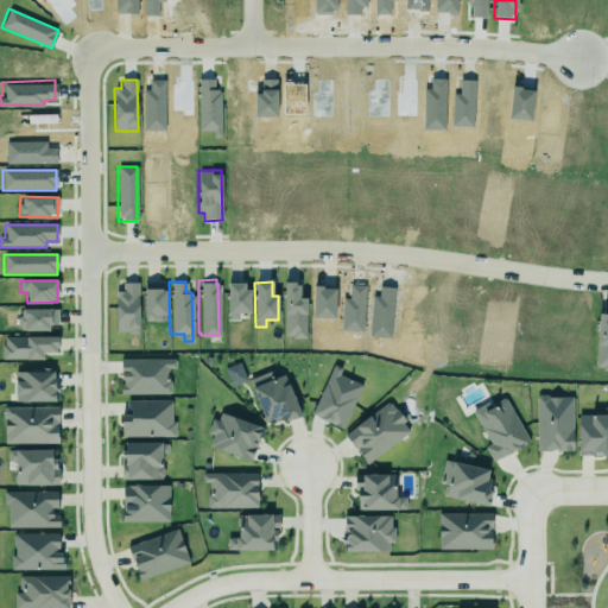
[(116,334),(139,333),(138,283),(122,283),(122,291),(115,291),(116,334)]
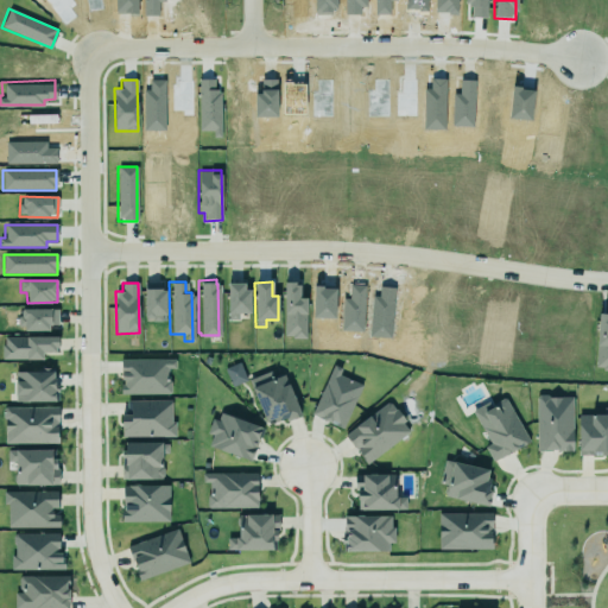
[(144,321),(164,321),(165,284),(144,283),(144,321)]
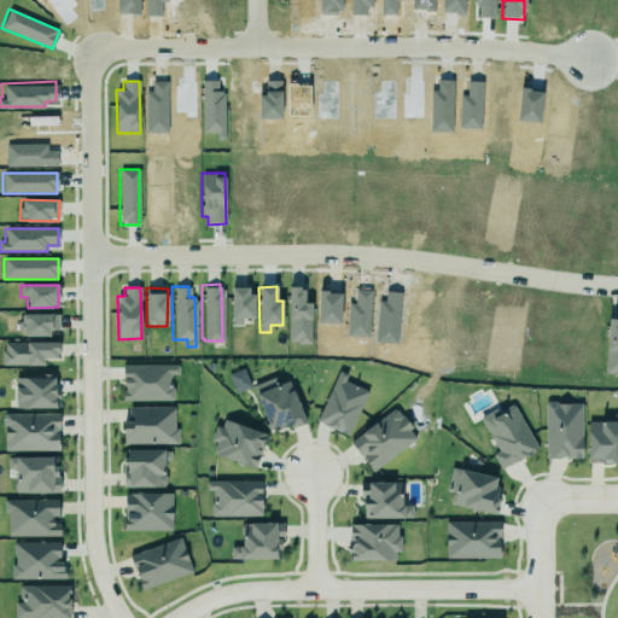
[(252,287),(231,289),(231,326),(242,326),(242,319),(254,319),(252,287)]
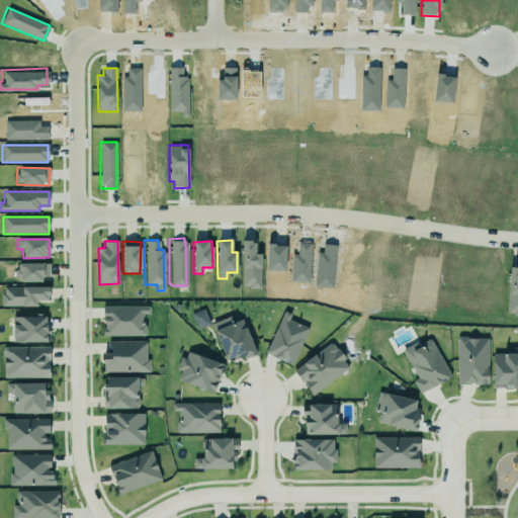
[(241,287),(260,288),(261,254),(255,254),(255,241),(242,241),(241,287)]
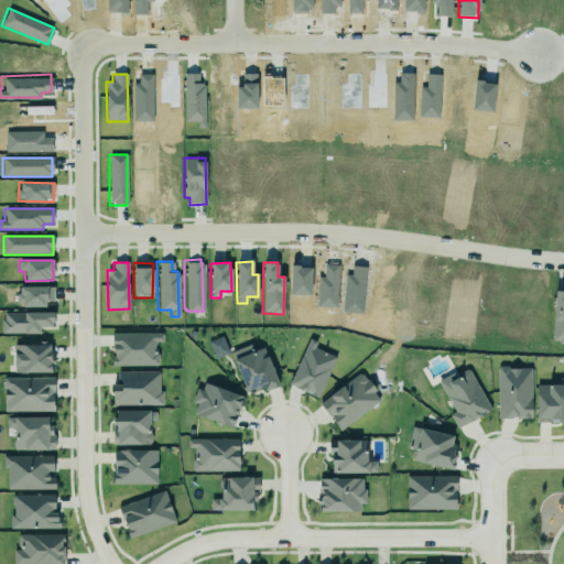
[(54,286),(18,286),(18,306),(45,306),(45,302),(54,302),(54,286)]
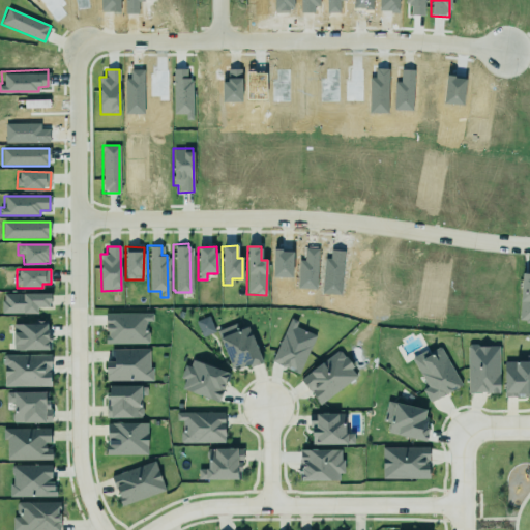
[(529,274),(521,274),(518,322),(529,322),(529,274)]
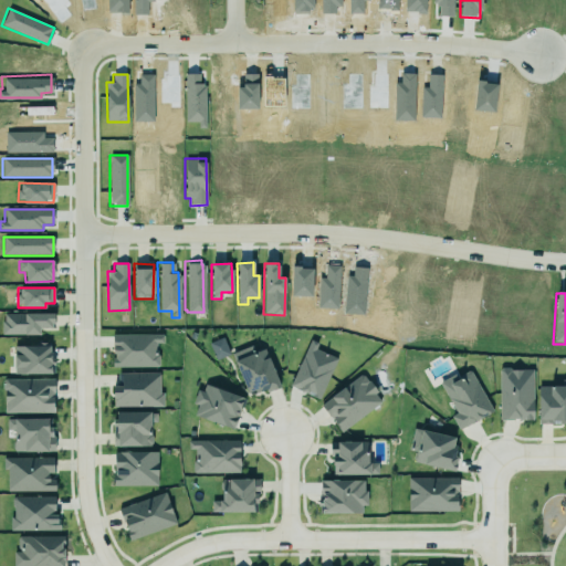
[(53,314),(2,313),(2,335),(40,335),(40,328),(53,328),(53,314)]
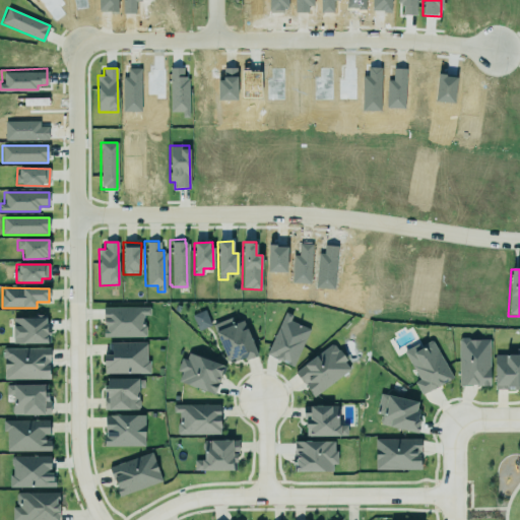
[(102,306),(103,335),(144,334),(144,325),(140,325),(140,317),(143,317),(143,313),(147,313),(147,306),(102,306)]
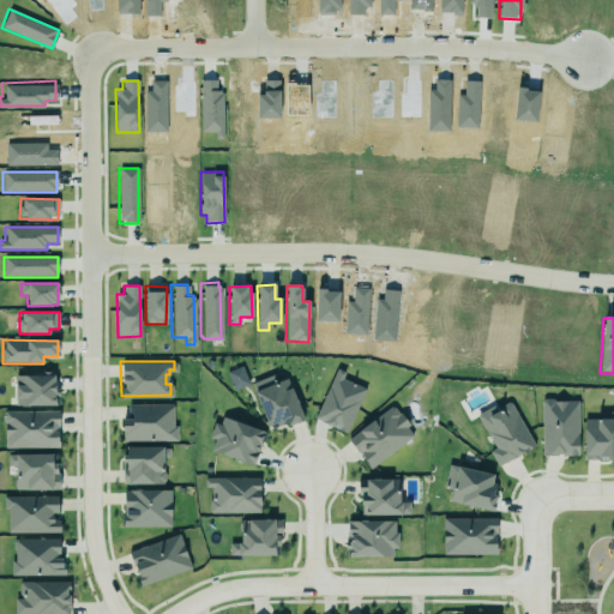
[(235,390),(250,383),(240,366),(226,373),(235,390)]
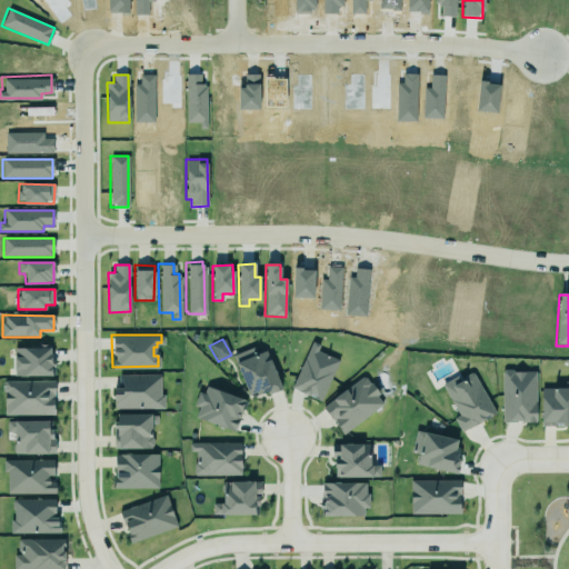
[(292,391),(323,401),(337,359),(317,352),(319,345),(309,341),(292,391)]
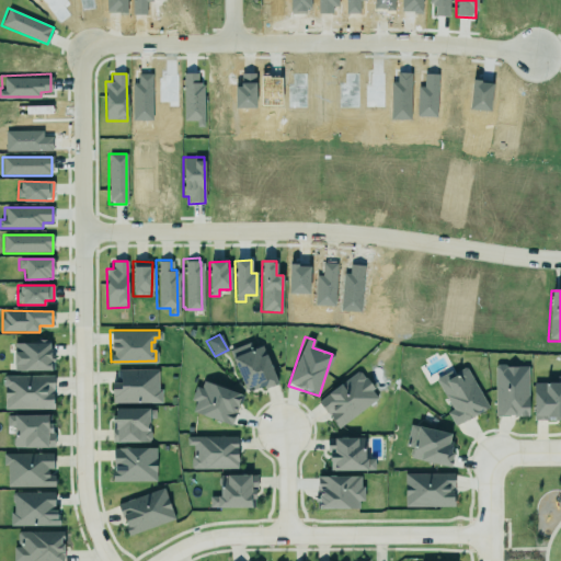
[(13,371),(50,370),(50,342),(13,342),(13,371)]
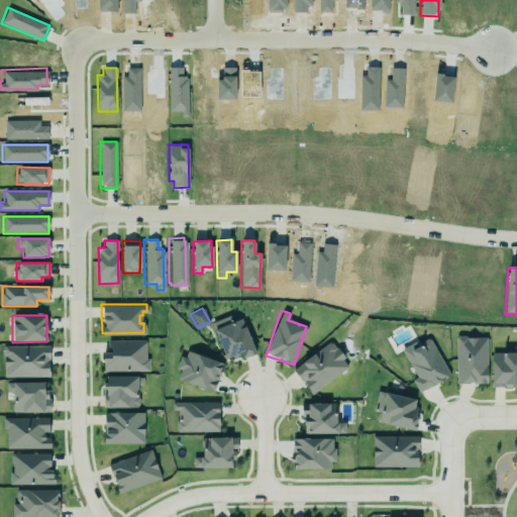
[(254,352),(242,318),(232,322),(229,316),(211,322),(226,363),(254,352)]
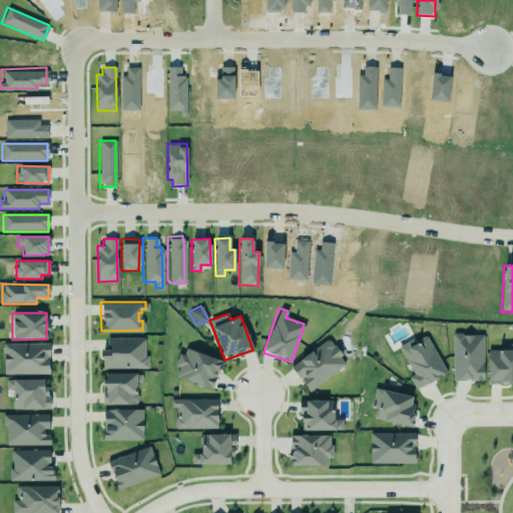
[(451,331),(452,378),(482,377),(482,335),(479,335),(479,333),(470,333),(470,331),(451,331)]
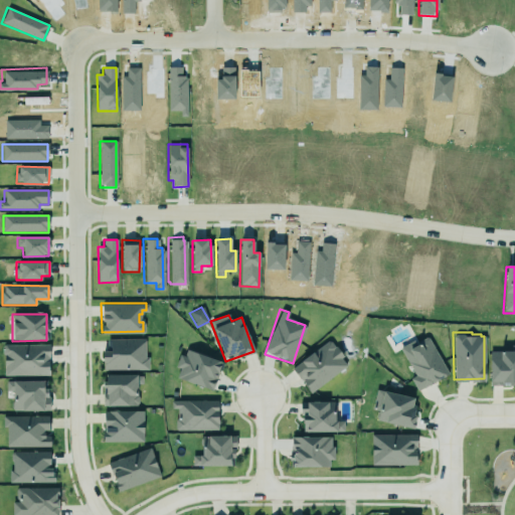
[(351,364),(345,356),(347,354),(336,339),(334,341),(329,335),(300,355),(300,358),(288,368),(308,395),(351,364)]
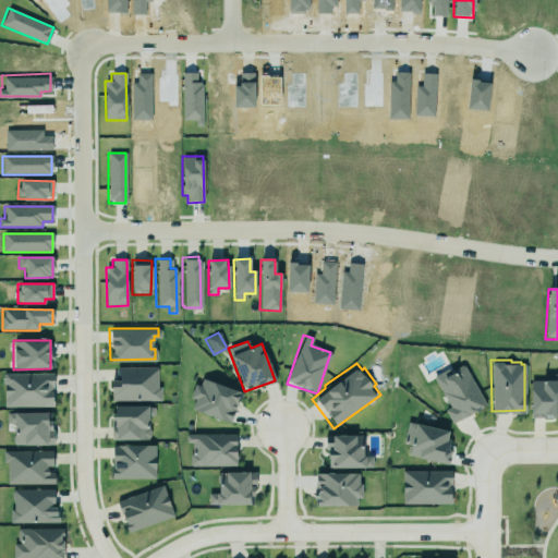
[(449,408),(445,410),(451,424),(485,407),(463,365),(451,372),(449,368),(433,377),(449,408)]
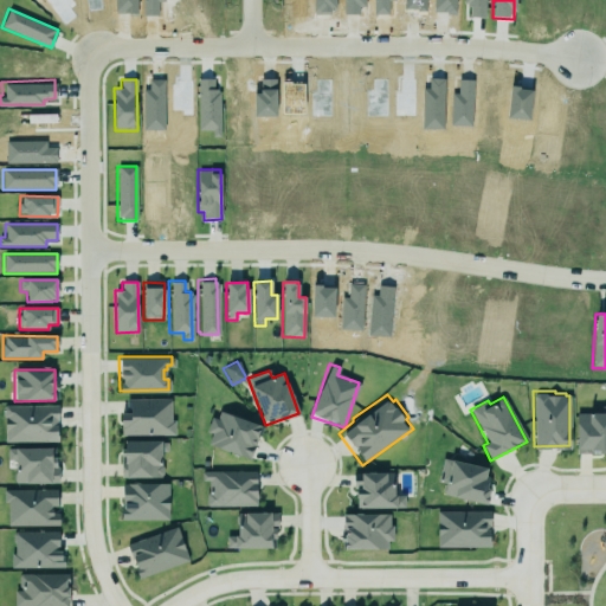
[(120,414),(121,436),(173,434),(172,399),(128,400),(128,414),(120,414)]
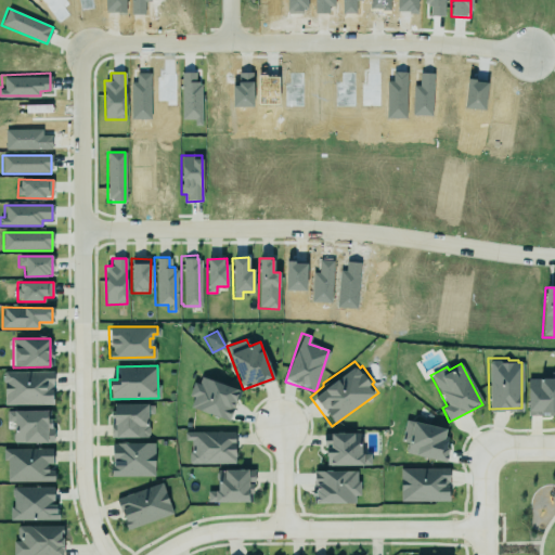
[(3,373),(3,405),(53,404),(52,371),(3,373)]
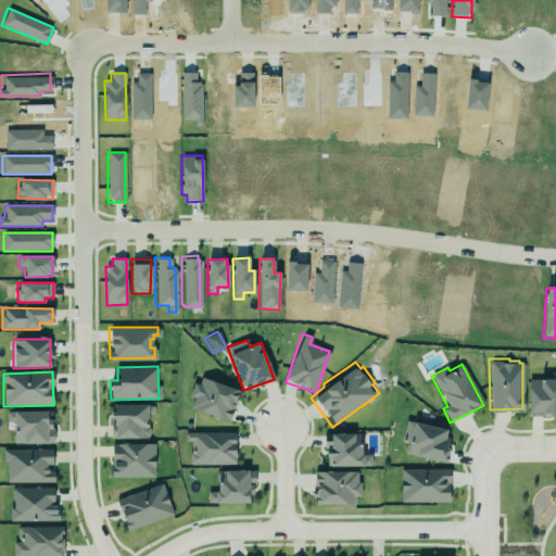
[(193,397),(190,409),(229,421),(239,390),(198,377),(191,396),(193,397)]
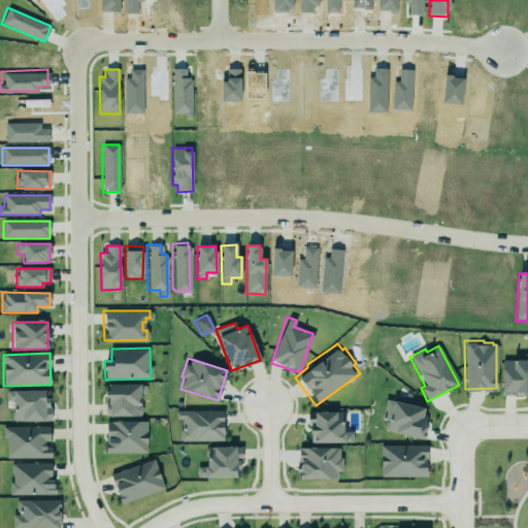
[(527,394),(527,360),(502,360),(501,394),(527,394)]
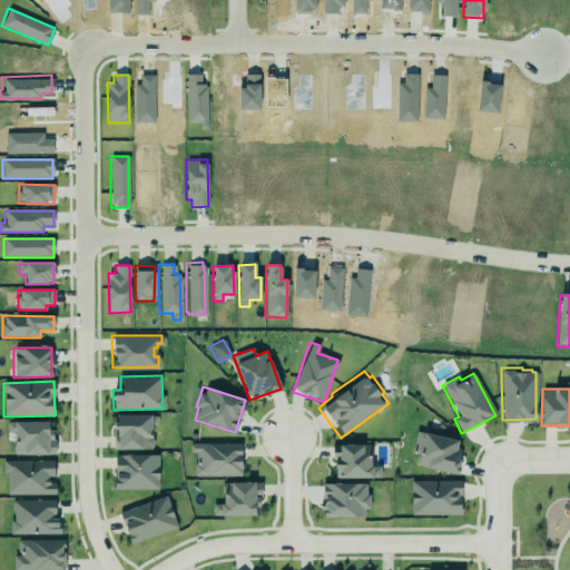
[(151,450),(153,424),(157,424),(157,415),(115,414),(114,450),(151,450)]
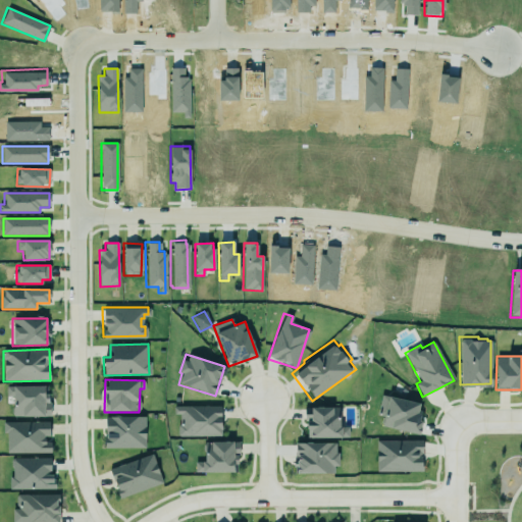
[(49,416),(48,385),(6,386),(6,397),(12,397),(13,417),(49,416)]
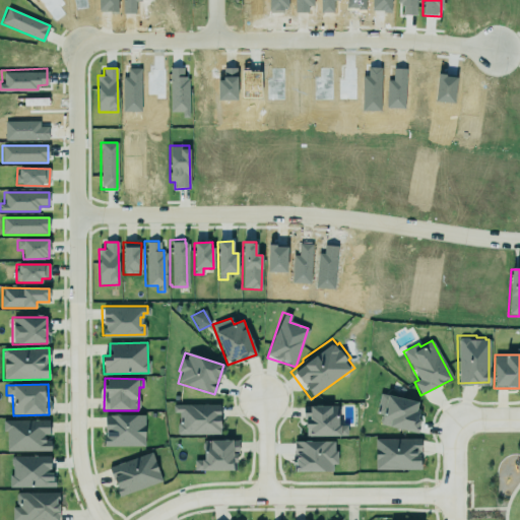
[(376,413),(382,414),(379,425),(414,433),(421,403),(380,393),(376,413)]
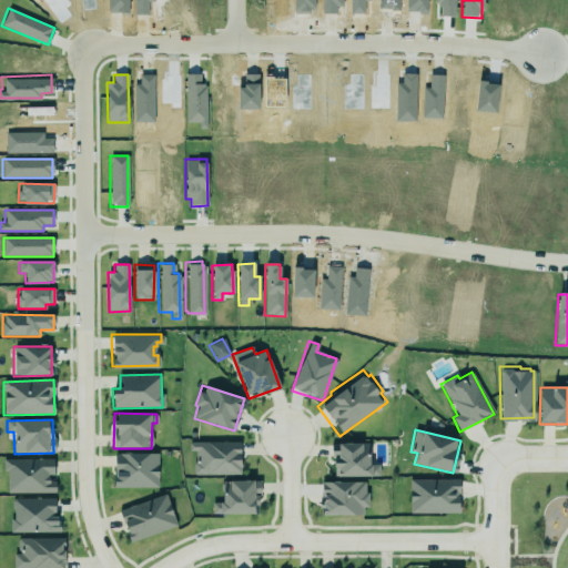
[(194,475),(240,475),(240,442),(189,443),(190,452),(194,452),(194,475)]
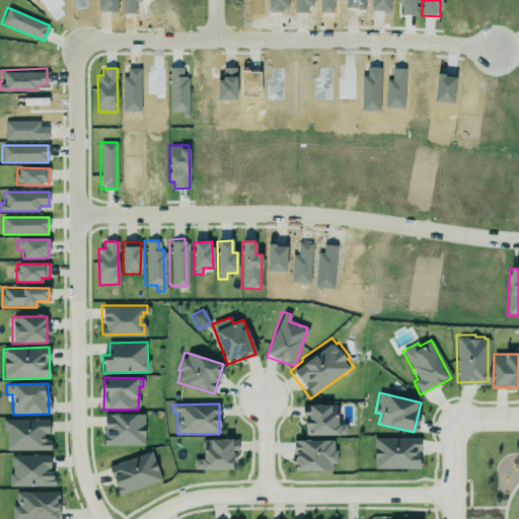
[(304,435),(346,435),(346,425),(338,425),(337,404),(308,404),(308,412),(303,412),(304,435)]
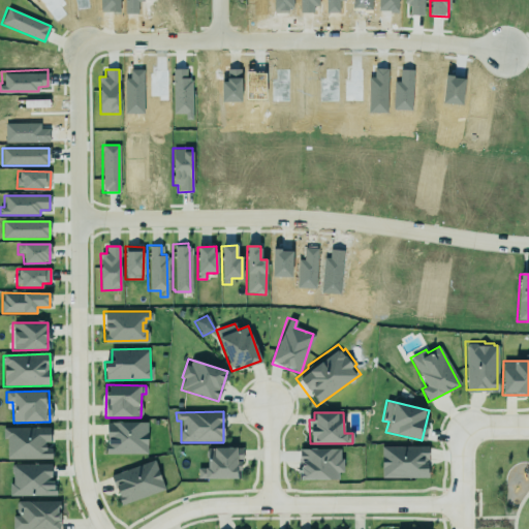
[(147,454),(147,422),(105,423),(106,455),(147,454)]
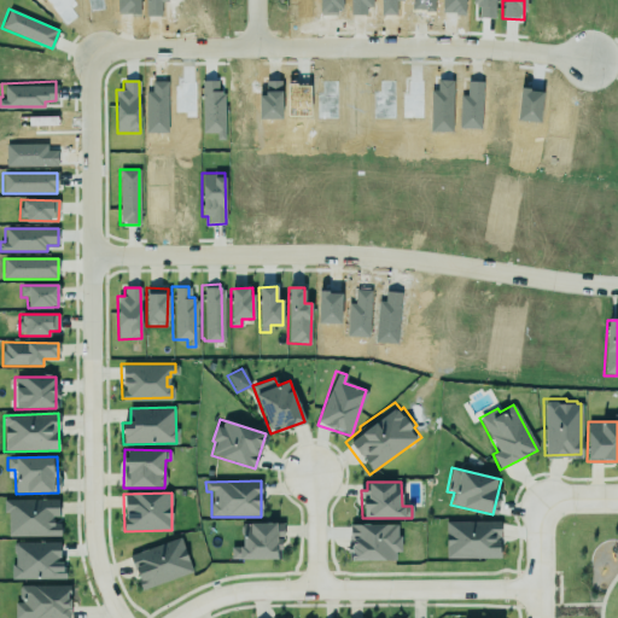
[(3,497),(56,497),(56,522),(59,522),(59,534),(7,534),(7,508),(3,508),(3,497)]
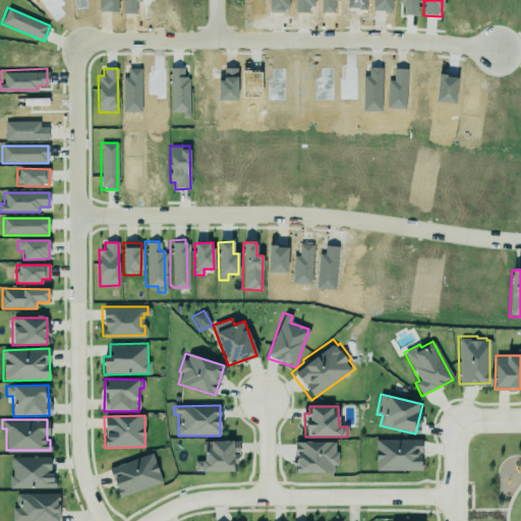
[(193,469),(201,469),(201,467),(231,466),(231,460),(237,459),(236,440),(232,440),(232,437),(203,438),(203,455),(199,456),(199,459),(193,459),(193,469)]
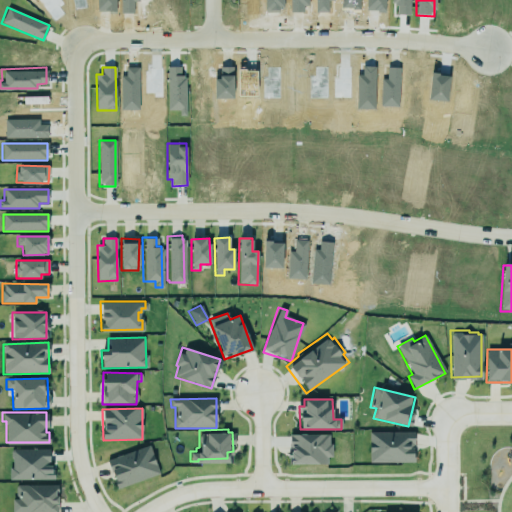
[(369,463),(414,462),(414,432),(369,432),(369,463)]
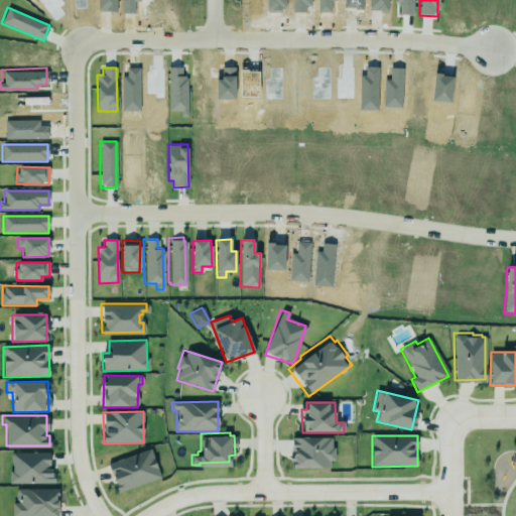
[(333,437),(291,437),(291,468),(333,469),(333,437)]
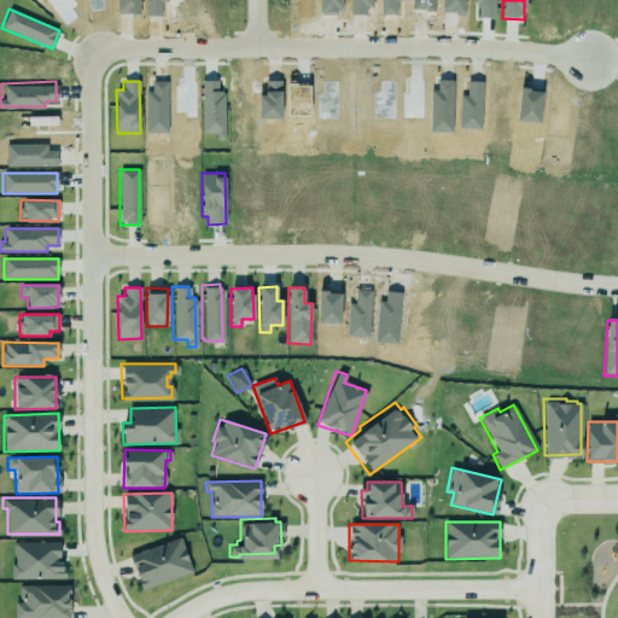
[(192,573),(180,538),(129,555),(141,590),(192,573)]
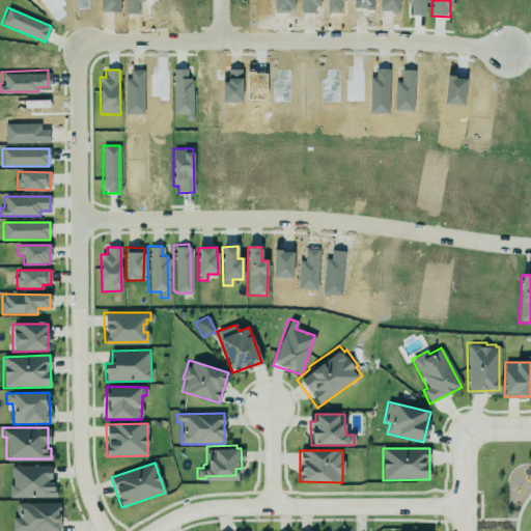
[(11,498),(53,497),(53,466),(10,466),(11,498)]
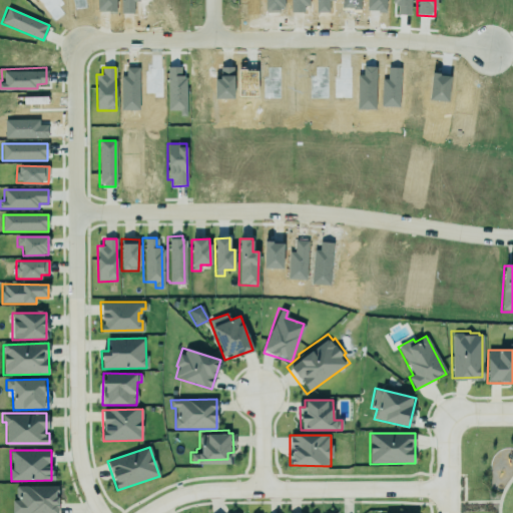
[(57,512),(58,486),(16,486),(16,501),(12,500),(11,512),(57,512)]
